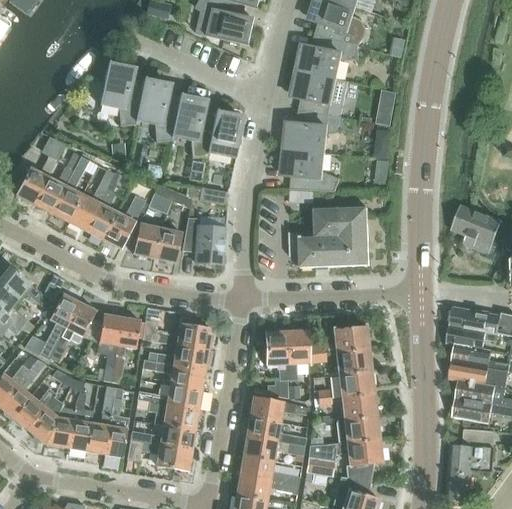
[(8,0),(4,5),(18,15),(28,0),(8,0)]
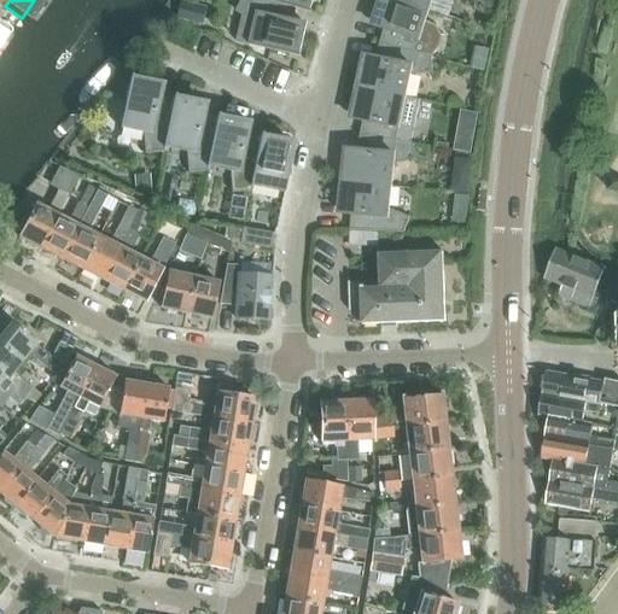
[(242,0),(237,9),(257,19),(251,42),(301,54),(308,23),(295,19),(298,6),(298,5),(280,0),(242,0)]
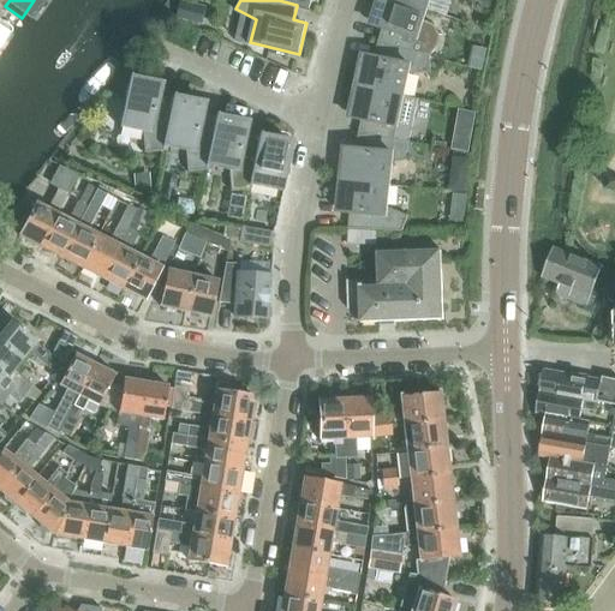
[(279,0),(297,5),(297,6),(309,10),(311,0),(279,0)]
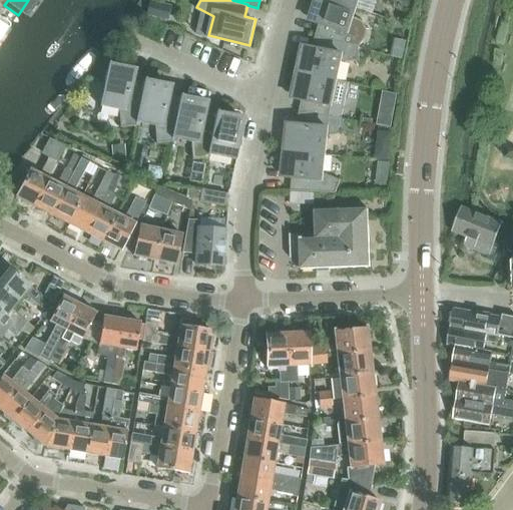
[(320,21),(316,34),(346,41),(357,6),(338,0),(315,0),(310,18),(320,21)]
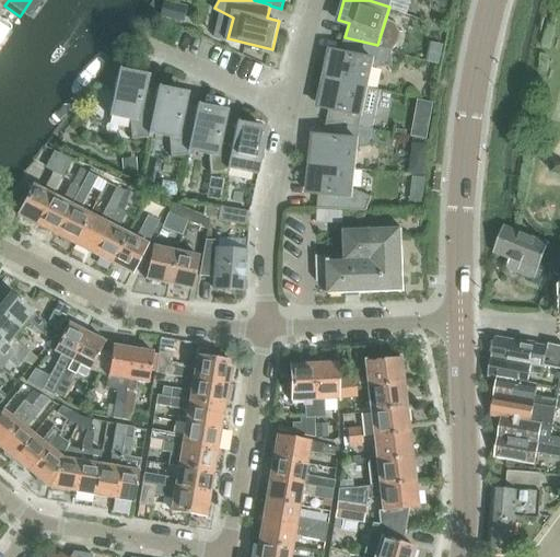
[(0,42),(11,27),(0,19),(0,42)]
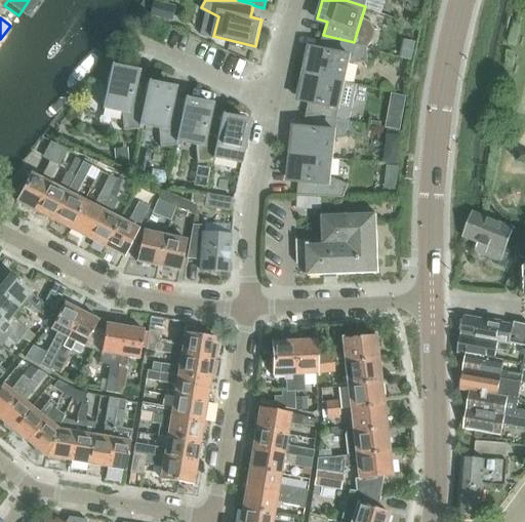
[(310,45),(304,72),(346,80),(349,62),(368,61),(367,46),(354,42),(323,35),(321,47),(310,45)]
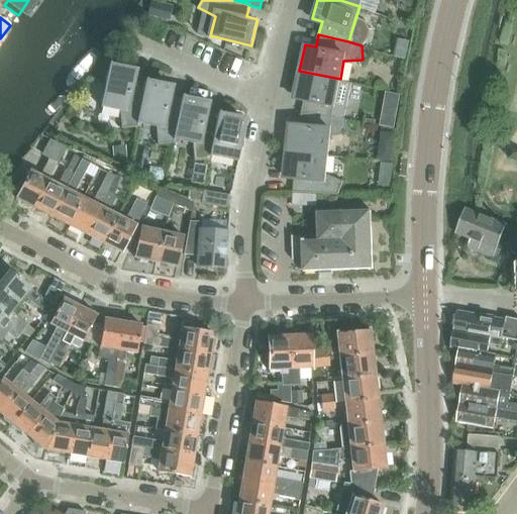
[(137,125),(138,121),(137,120),(145,82),(144,82),(133,79),(135,69),(109,64),(100,104),(119,108),(121,126),(137,125)]
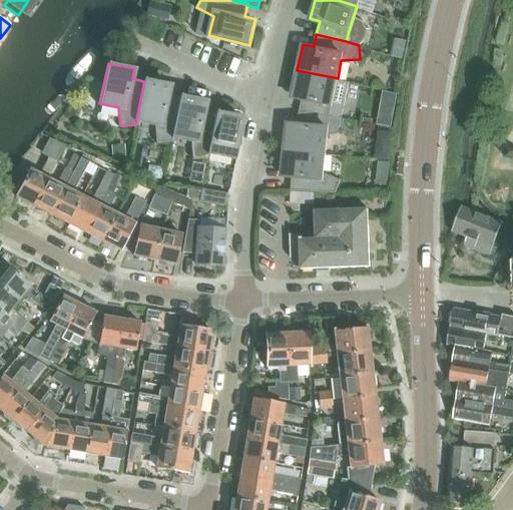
[(302,97),(300,110),(342,116),(349,81),(338,78),(297,70),(292,95),(302,97)]
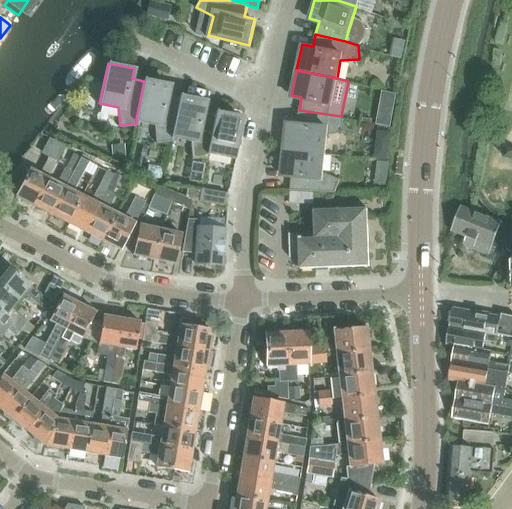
[(172,140),(173,136),(172,135),(180,97),(179,97),(168,95),(170,84),(144,79),(143,81),(144,81),(136,119),(137,120),(154,123),(156,142),(172,140)]
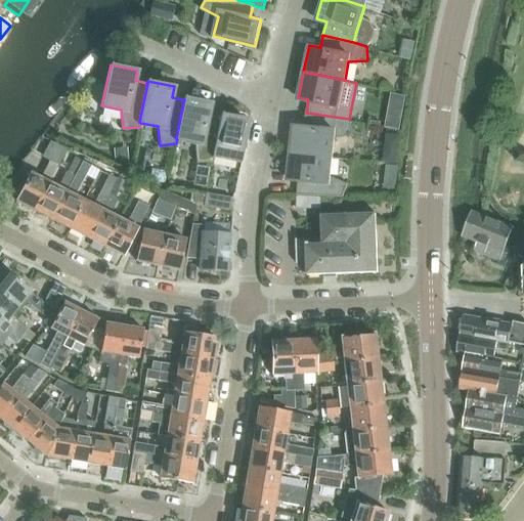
[(176,138),(177,139),(195,142),(197,162),(213,160),(214,156),(213,156),(221,116),(220,116),(209,114),(211,102),(184,97),(183,99),(184,99),(176,138)]
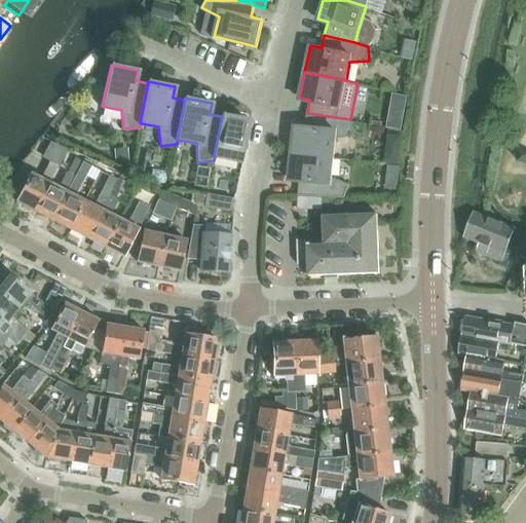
[(295,125),(292,152),(334,156),(336,137),(354,134),(352,119),(350,119),(307,113),(305,126),(295,125)]
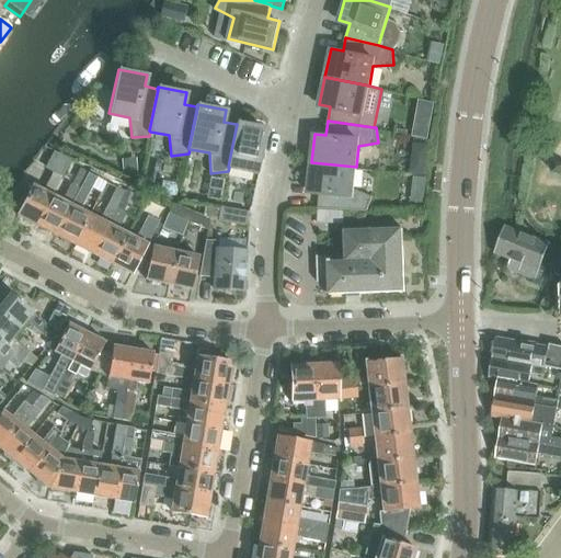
[(237,122),(236,124),(237,124),(228,167),(229,167),(256,172),(265,127),(237,122)]
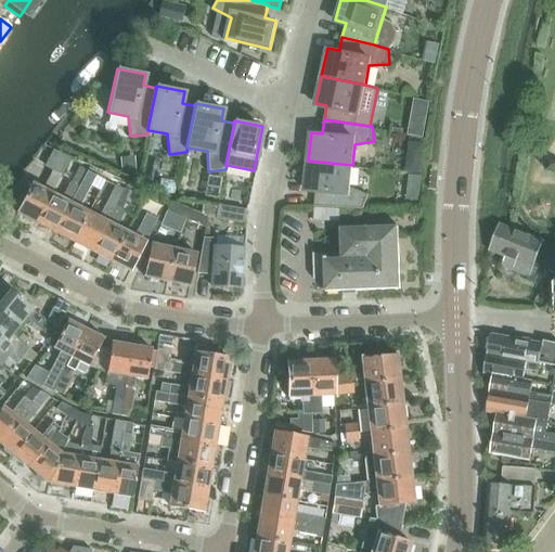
[(352,165),(308,161),(305,189),(317,190),(314,205),(363,207),(369,193),(350,185),(352,165)]
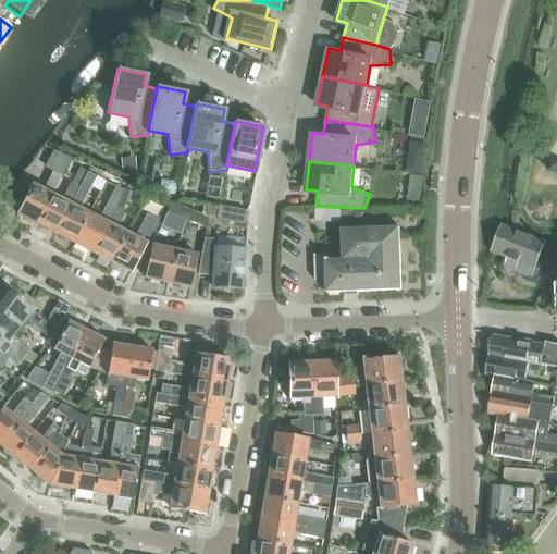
[(87,170),(78,186),(54,232),(73,241),(89,211),(79,206),(87,191),(97,174),(87,170)]
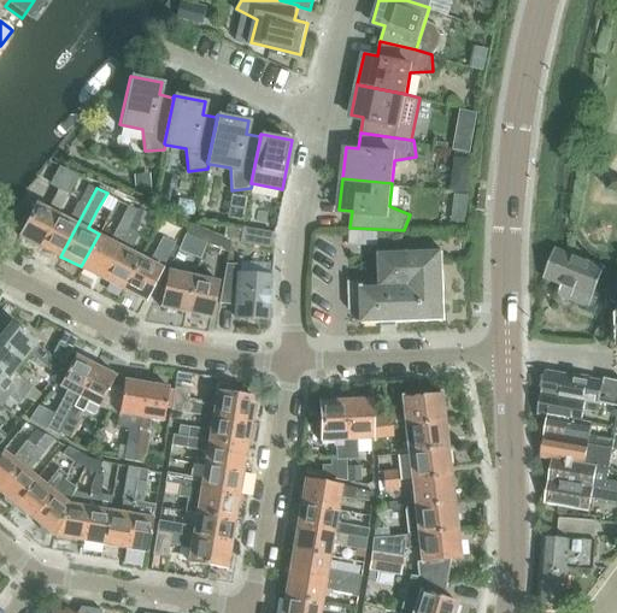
[(40,246),(57,212),(66,195),(56,189),(47,207),(36,201),(18,235),(40,246)]
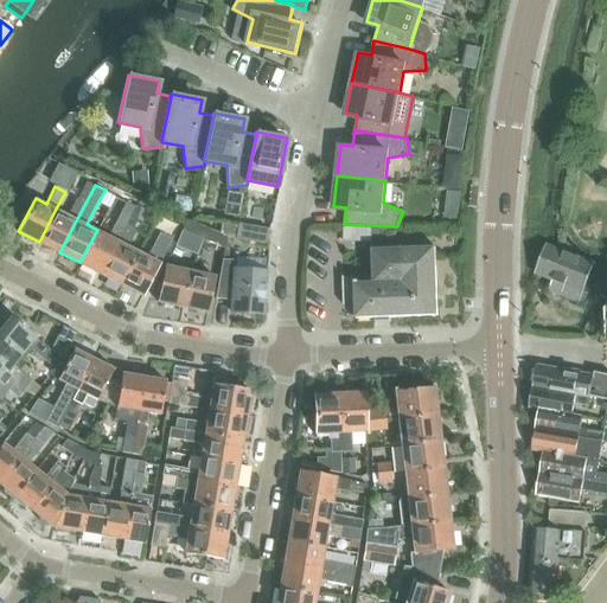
[(56,209),(39,242),(59,252),(85,203),(76,198),(66,215),(56,209)]
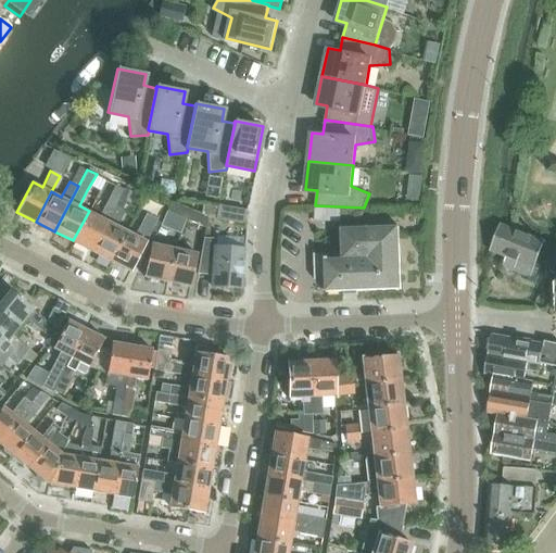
[(89,211),(73,240),(92,250),(115,204),(124,188),(115,184),(106,200),(99,215),(89,211)]
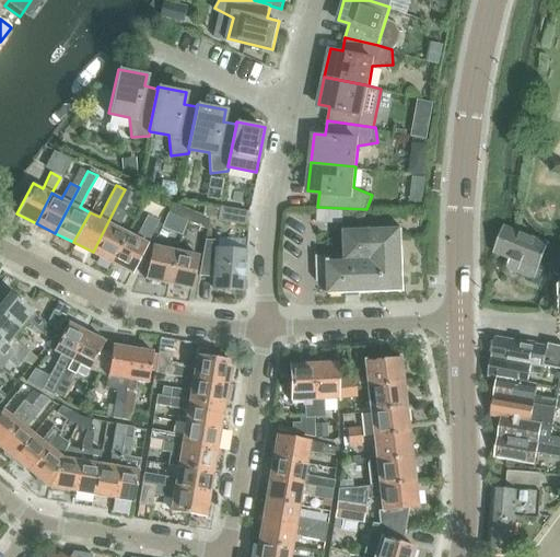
[(173,201),(168,211),(188,219),(191,210),(173,201)]
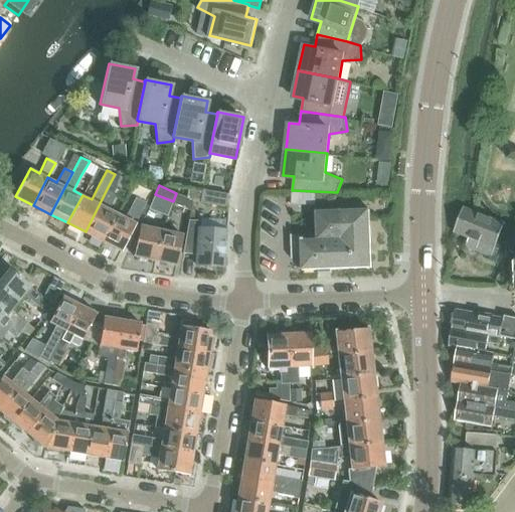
[(200,201),(226,205),(228,193),(202,188),(200,201)]
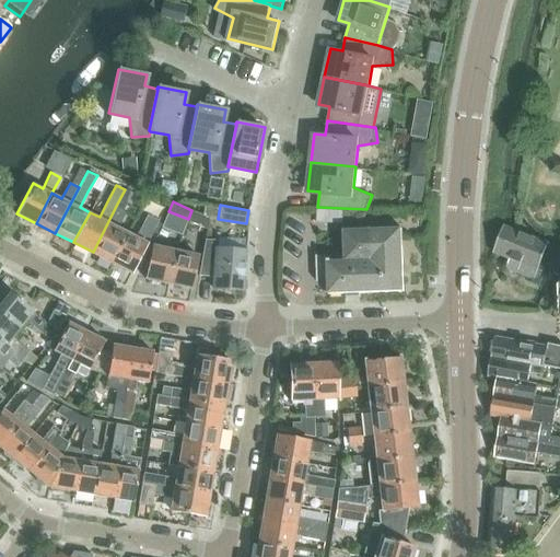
[(116,206),(93,252),(112,262),(127,232),(117,227),(125,211),(116,206)]
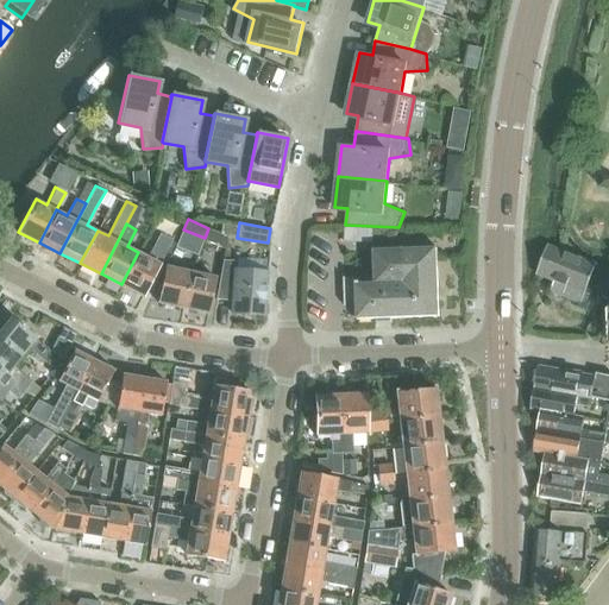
[(227,235),(208,228),(205,238),(226,247),(227,235)]
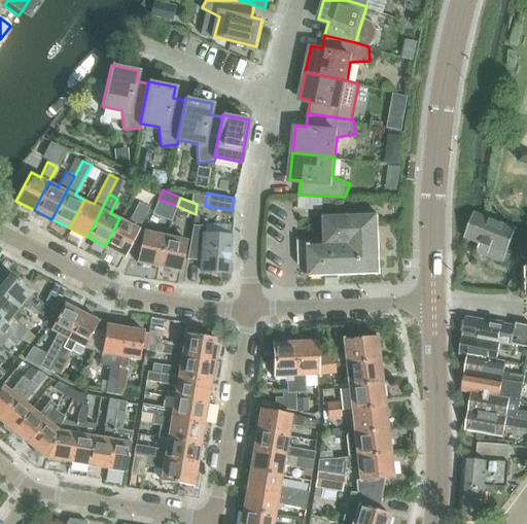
[(119,218),(105,246),(123,255),(145,212),(136,208),(129,222),(119,218)]
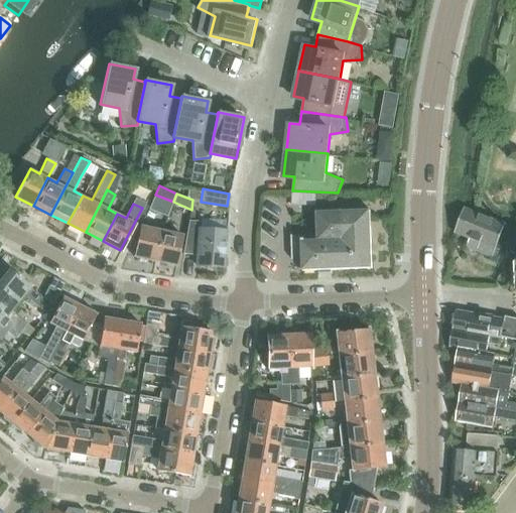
[(455,232),(478,241),(475,250),(492,256),(503,229),(507,230),(509,225),(464,207),(455,232)]
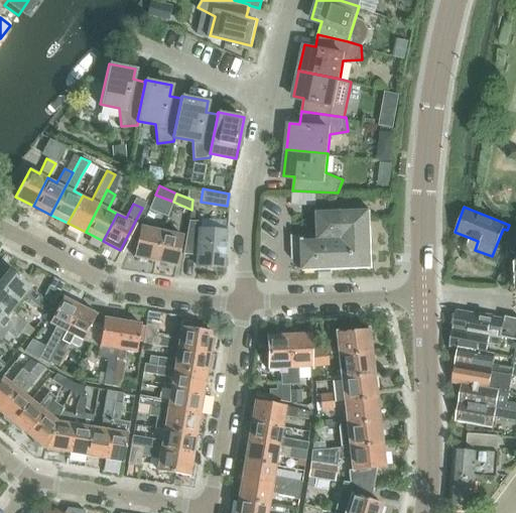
[(297,255),(296,245),(301,245),(302,269),(313,268),(314,271),(327,270),(327,268),(372,266),(370,208),(316,210),(317,232),(302,233),(291,233),(291,246),(292,257),(293,257),(293,256),(297,255)]
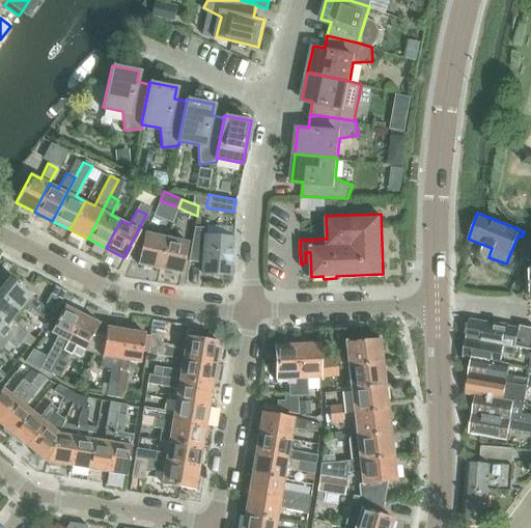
[(195,225),(189,259),(203,260),(203,272),(230,274),(232,235),(206,233),(207,226),(195,225)]
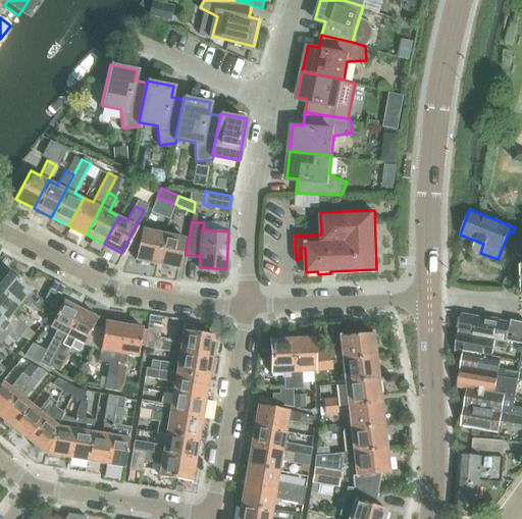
[(136,258),(157,262),(163,232),(142,227),(136,258)]
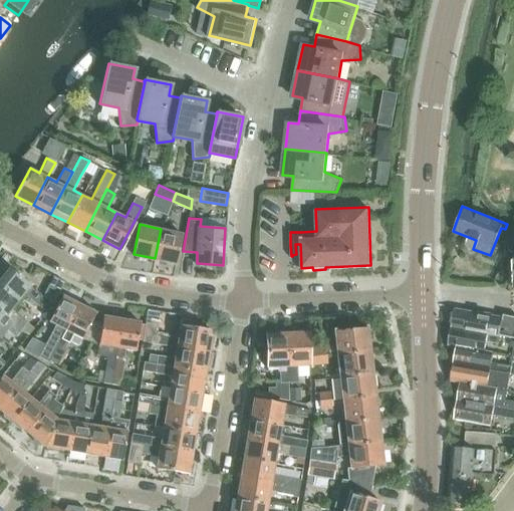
[(504,233),(494,260),(501,263),(507,250),(513,252),(513,226),(510,235),(504,233)]
